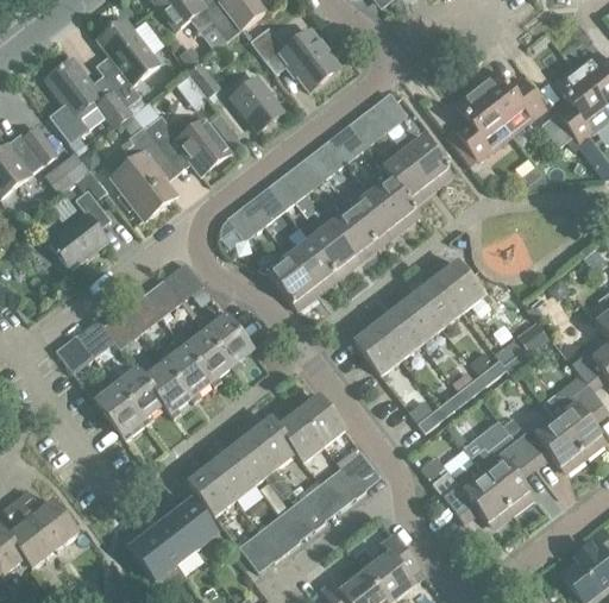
[(150,0),(175,33),(190,20),(196,27),(202,27),(209,23),(225,42),(239,31),(217,1),(218,1),(217,0),(150,0)]
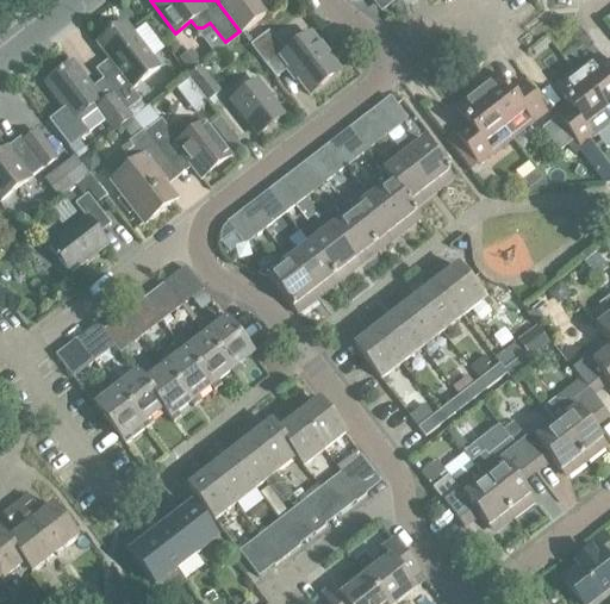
[(267,11),(259,0),(219,0),(218,1),(217,1),(240,31),(267,11)]
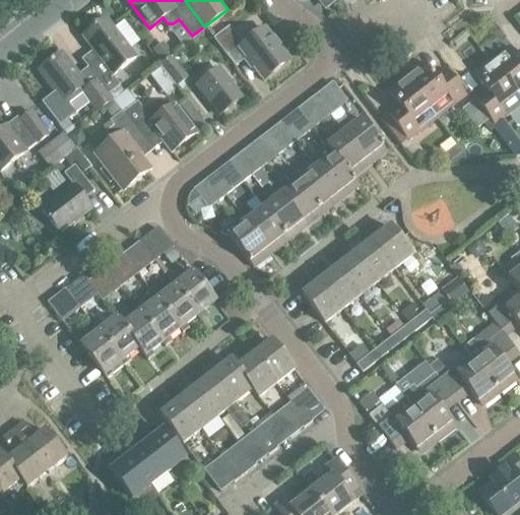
[(113,74),(136,56),(106,15),(81,35),(98,55),(86,64),(96,76),(109,91),(120,82),(113,74)]
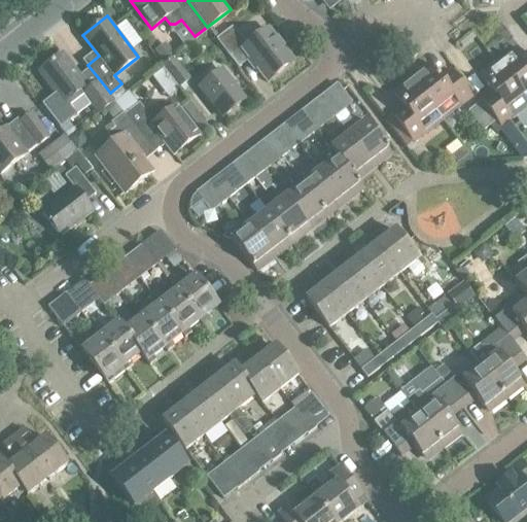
[(246,42),(235,28),(232,24),(215,36),(238,65),(249,56),(267,78),(292,58),(268,26),(246,42)]
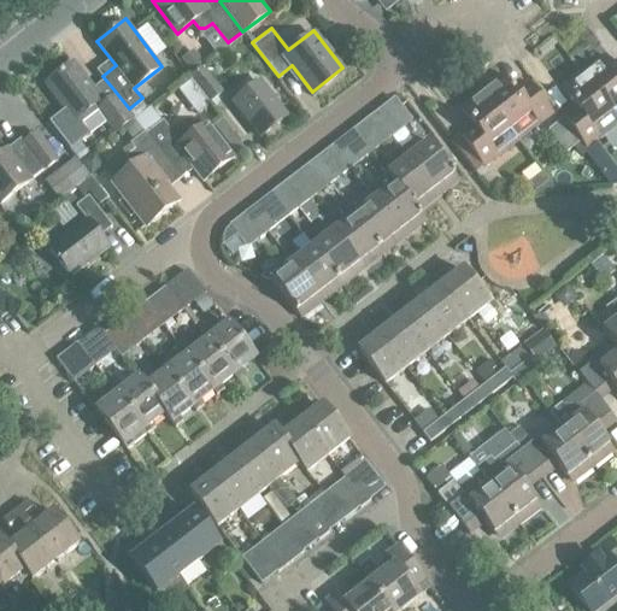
[(194,46),(181,56),(191,68),(204,59),(194,46)]
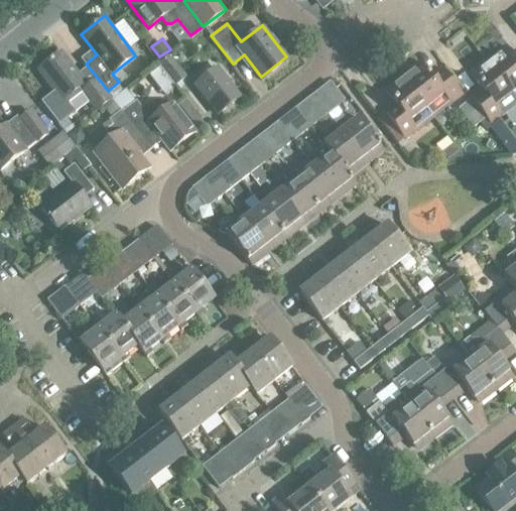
[(515,57),(515,58),(504,43),(487,56),(511,89),(515,85),(515,57)]
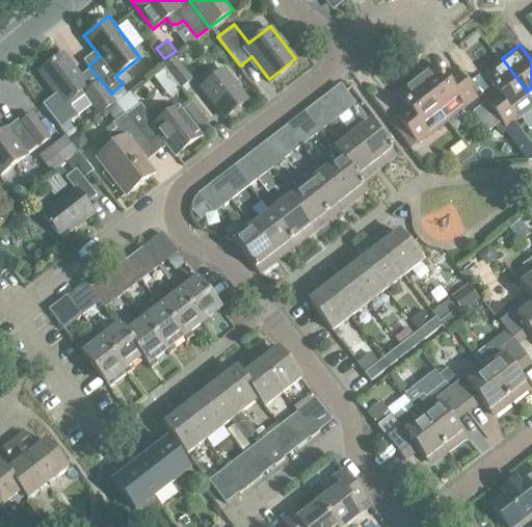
[(63,101),(86,83),(61,50),(38,69),(63,101)]
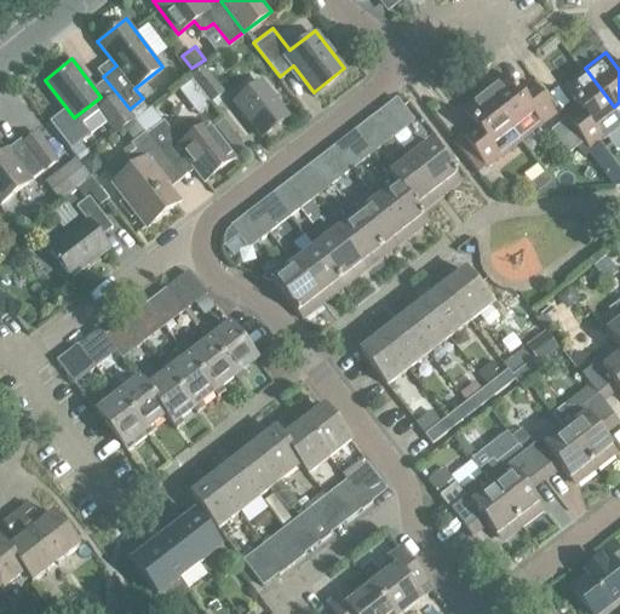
[(210,101),(211,99),(224,90),(204,63),(189,74),(210,101)]
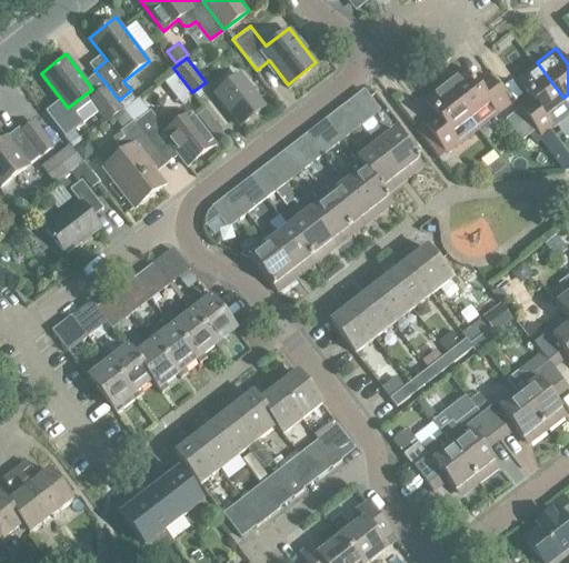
[(563,98),(537,62),(517,78),(531,96),(518,106),(541,136),(553,126),(545,113),(563,98)]
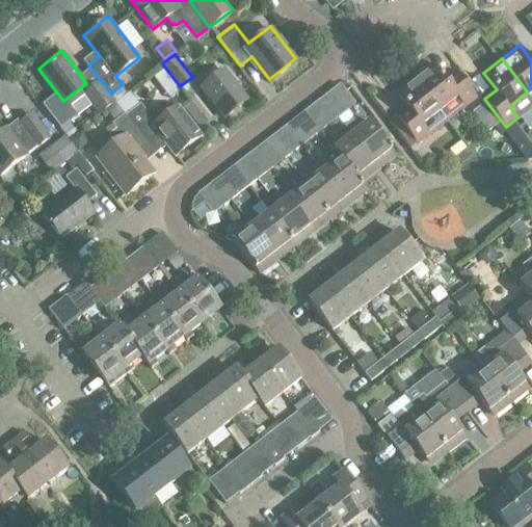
[(430,61),(413,75),(444,115),(446,117),(477,93),(476,90),(475,90),(455,64),(442,75),(430,61)]
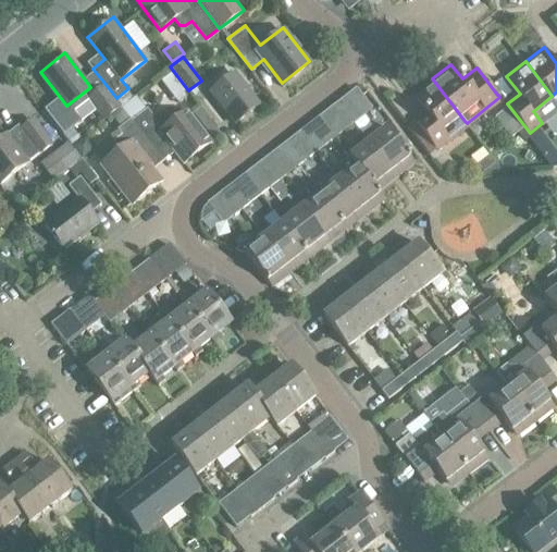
[(208,89),(234,123),(261,102),(235,69),(208,89)]
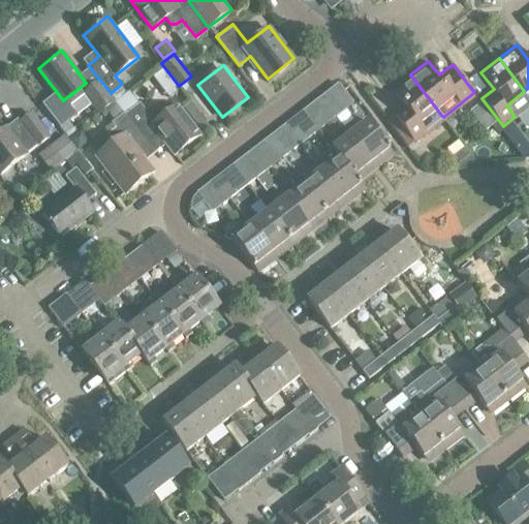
[(395,114),(389,118),(407,142),(408,144),(443,117),(441,115),(410,74),(393,89),(405,105),(395,114)]
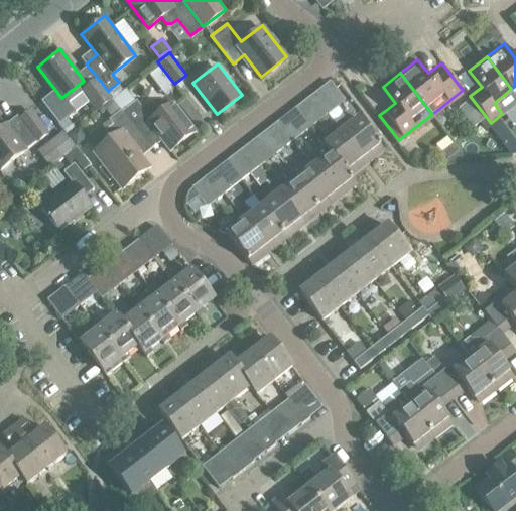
[(108,91),(96,76),(79,89),(96,110),(112,97),(108,91)]
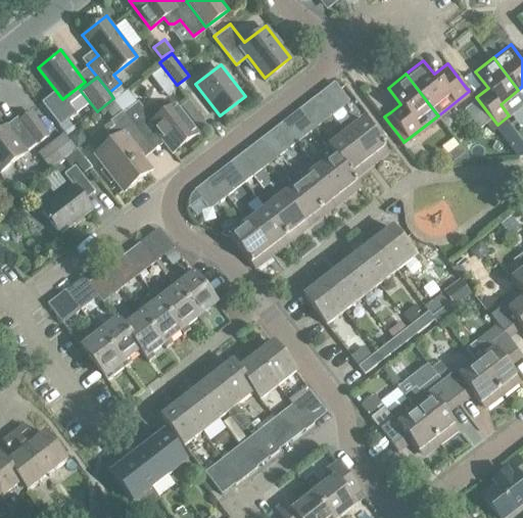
[(121,83),(109,92),(113,98),(114,98),(126,90),(121,83)]
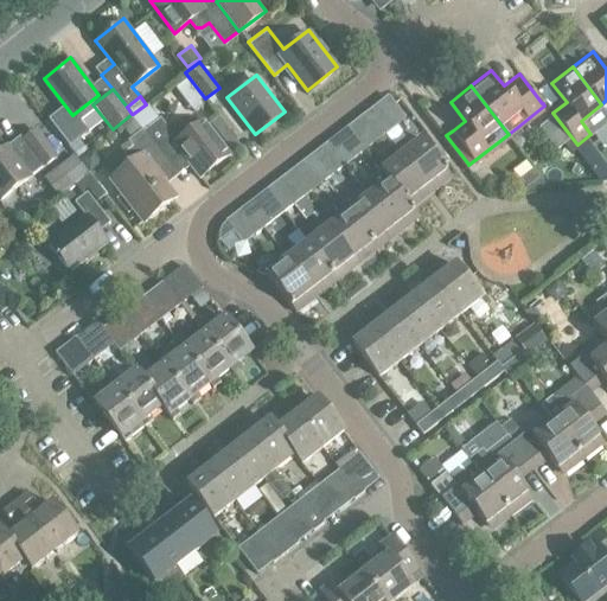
[(376,101),(360,113),(369,123),(384,112),(376,101)]
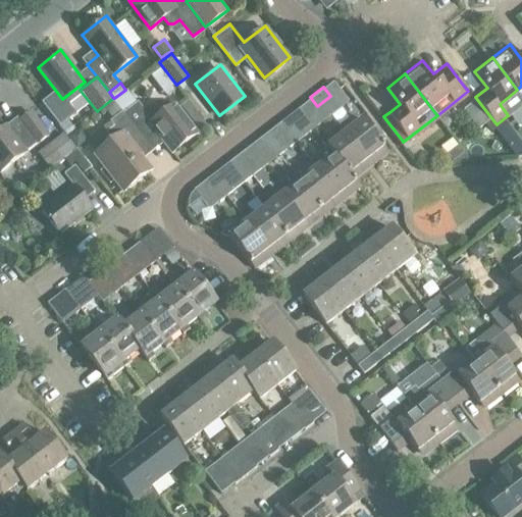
[(125,90),(114,98),(122,109),(123,111),(137,100),(126,88),(125,90)]
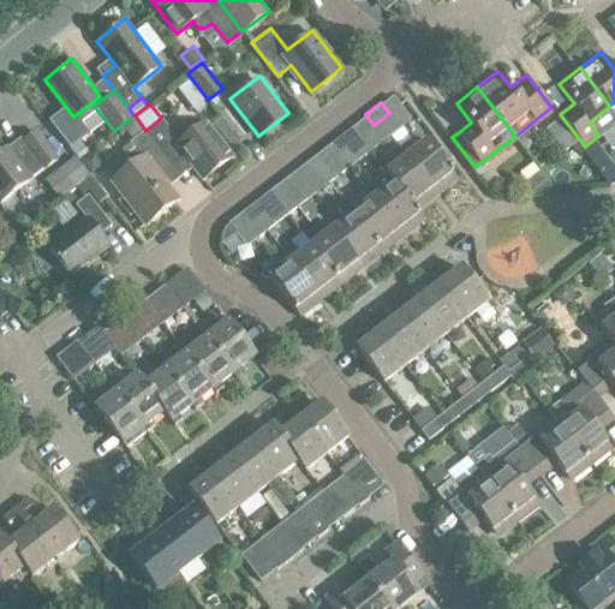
[(389,113),(374,125),(383,137),(389,132),(399,125),(389,113)]
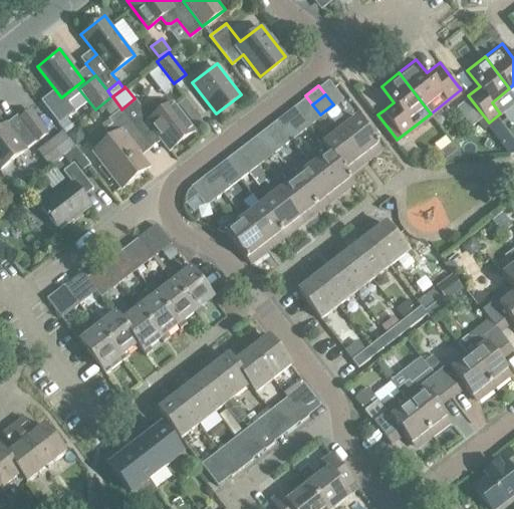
[(142,107),(135,98),(121,109),(135,126),(145,140),(155,132),(168,148),(192,130),(171,102),(162,109),(157,103),(153,106),(149,101),(142,107)]
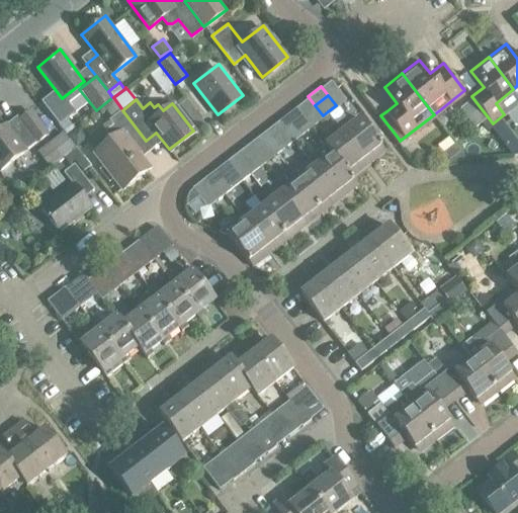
[(296,105),(272,123),(280,133),(291,123),(298,133),(293,137),(293,138),(311,124),(296,105)]
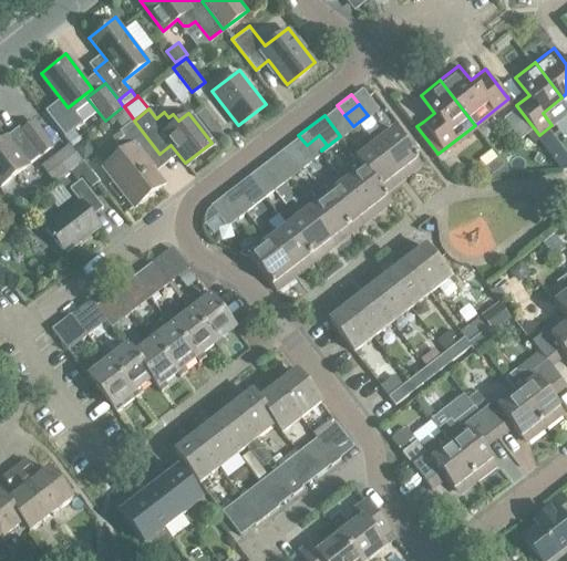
[(123,151),(104,166),(114,178),(112,179),(109,183),(120,196),(125,193),(133,203),(161,182),(153,172),(136,149),(148,139),(134,121),(133,118),(122,126),(119,130),(123,135),(115,141),(123,151)]
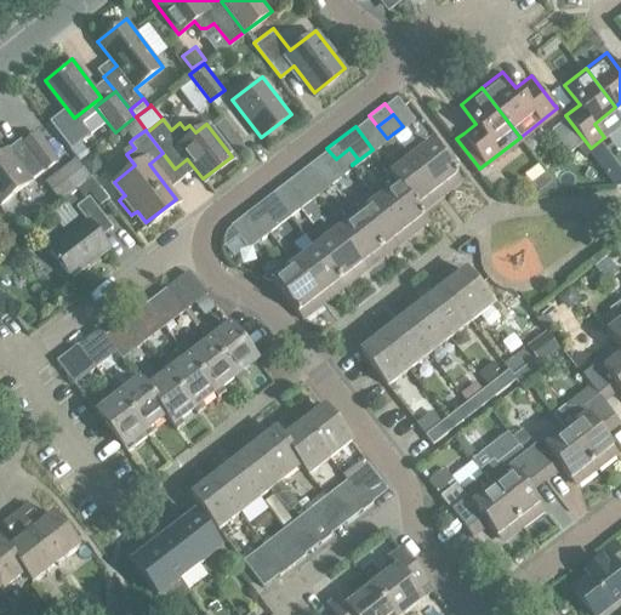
[(0,199),(56,157),(35,131),(0,158),(0,157),(0,199)]
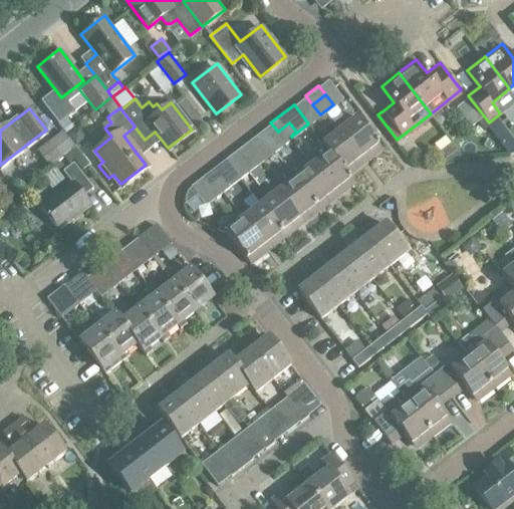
[(477,108),(466,116),(472,124),(478,119),(483,115),(477,108)]
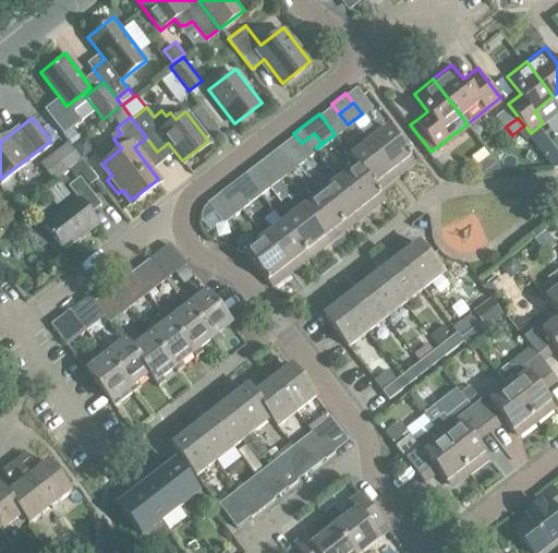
[(373,127),(363,133),(367,139),(389,167),(393,164),(398,170),(413,159),(387,124),(376,132),(373,127)]
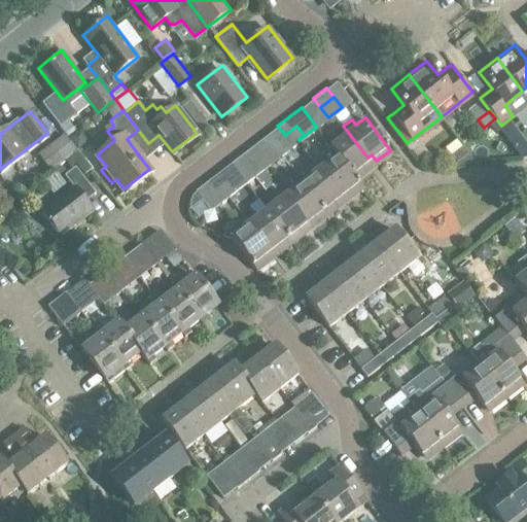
[(80,126),(69,135),(78,147),(90,138),(80,126)]
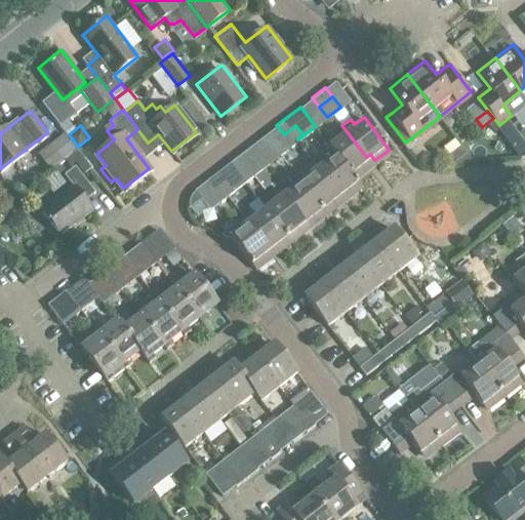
[(284,134),(276,125),(266,133),(280,154),(297,140),(297,138),(303,134),(295,125),(284,134)]
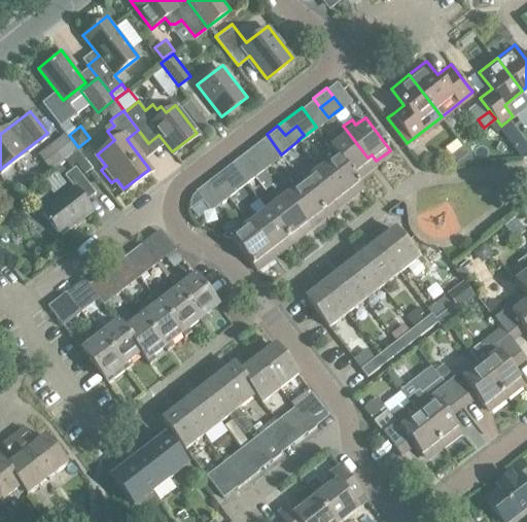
[(335,132),(339,137),(329,144),(337,153),(338,153),(356,177),(369,167),(364,161),(367,158),(347,131),(343,126),(335,132)]
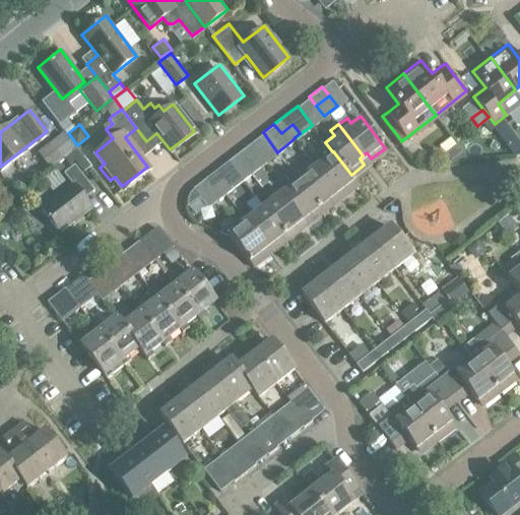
[(63,129),(47,142),(60,158),(63,155),(64,154),(69,150),(75,146),(76,145),(66,133),(63,129)]
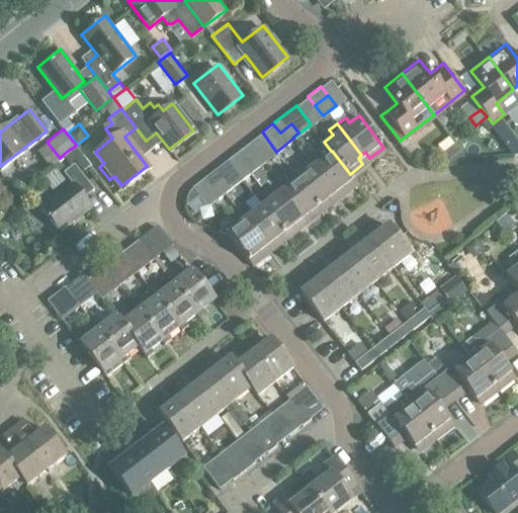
[(238,150),(236,152),(244,161),(259,150),(252,140),(238,150)]
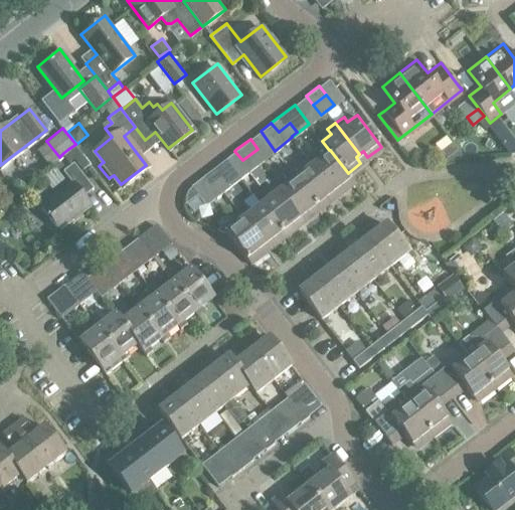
[(452,141),(442,149),(448,156),(445,160),(467,159),(459,148),(458,148),(452,141)]
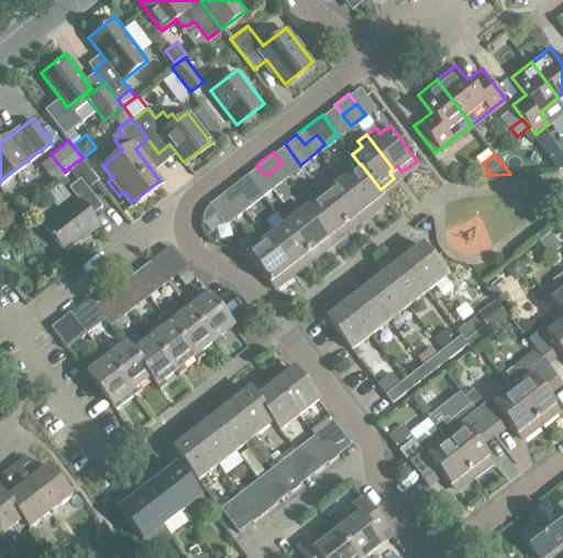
[(75,163),(69,167),(75,175),(81,171),(85,175),(91,183),(98,177),(91,170),(83,157),(81,159),(75,163)]
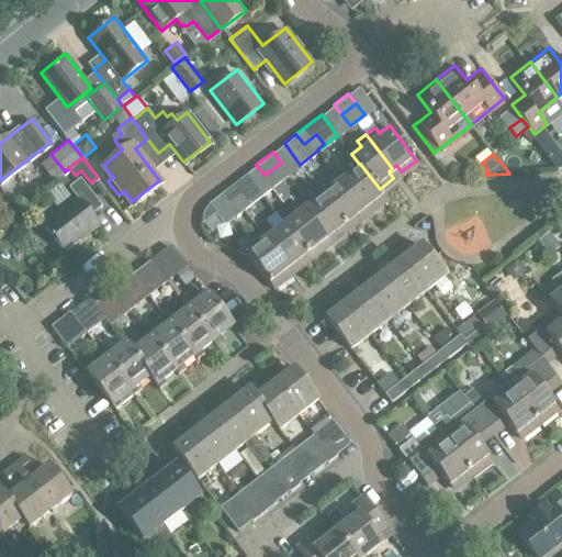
[(281,163),(265,175),(272,186),(281,179),(289,173),(281,163)]
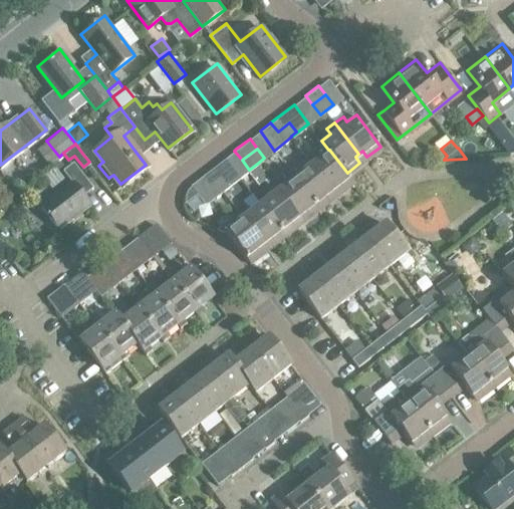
[(328,150),(319,157),(315,152),(307,158),(331,189),(334,186),(339,191),(352,181),(346,173),(347,173),(329,150),(328,150)]
